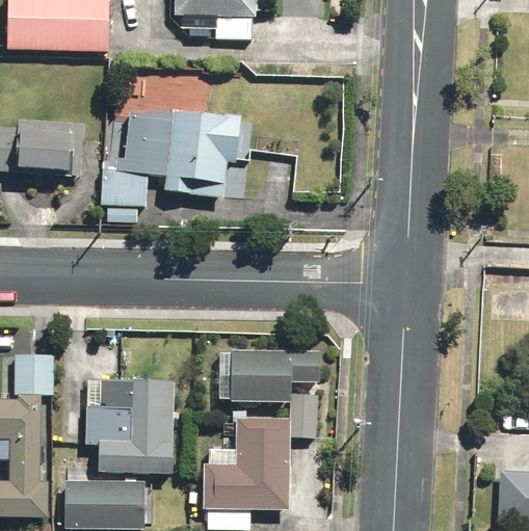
[(8,0),(7,53),(108,56),(109,0),(8,0)]
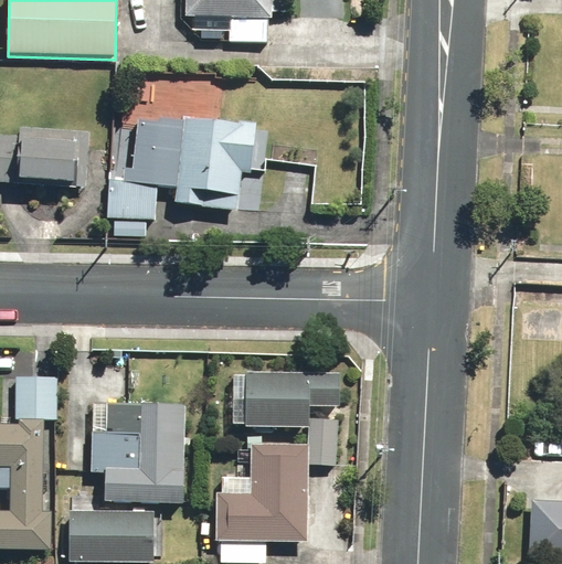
[(186,0),(186,18),(230,19),(230,42),(269,43),(271,0),(186,0)]
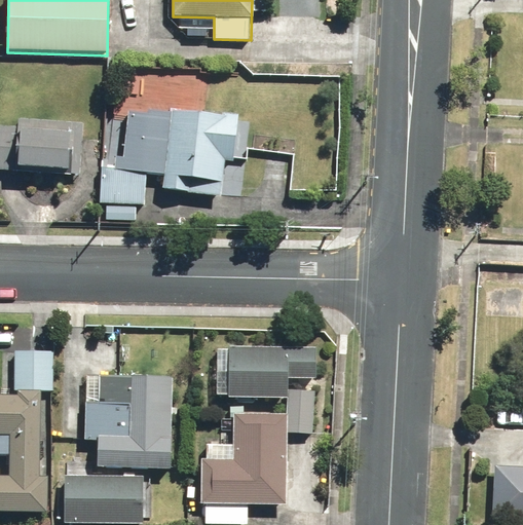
[(244,115),(129,111),(127,157),(114,156),(114,167),(102,166),(101,202),(105,202),(105,220),(136,222),(137,211),(143,211),(144,176),(163,177),(162,196),(223,198),(224,161),(243,162),(244,115)]
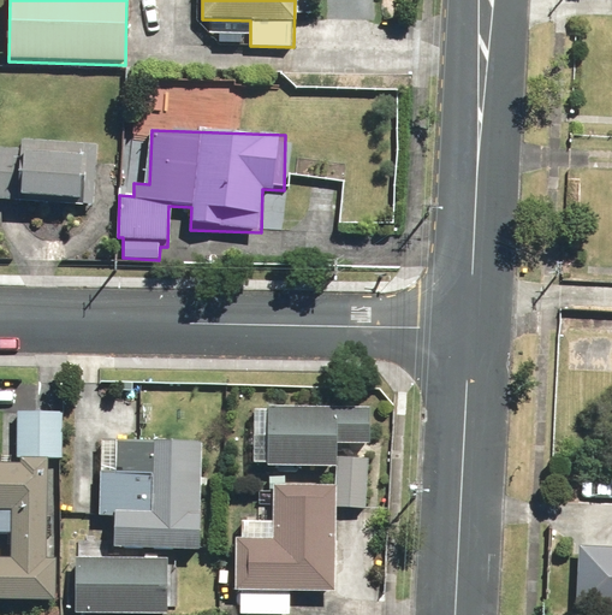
[(0,203),(85,208),(88,145),(22,142),(21,149),(0,148),(0,203)]
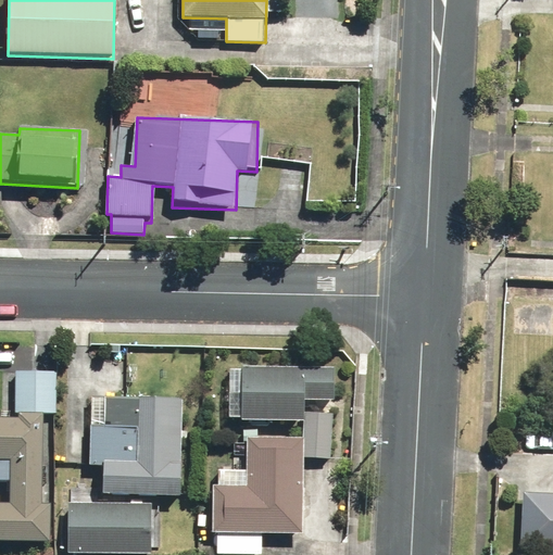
[(227,391),(226,417),(302,419),(302,412),(303,398),(332,399),(334,366),(240,363),(239,392),(227,391)]
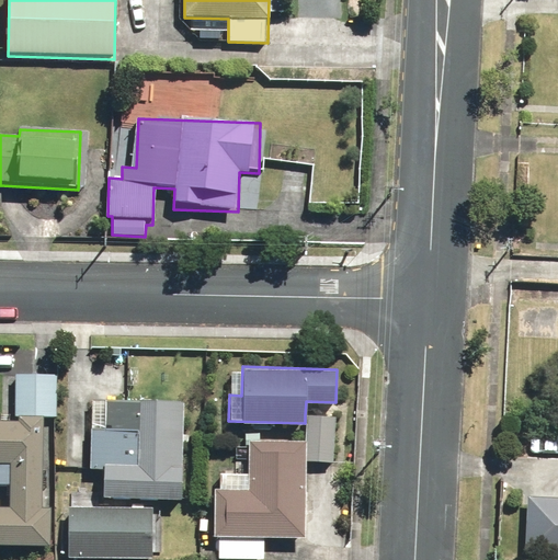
[(0,544),(49,546),(52,437),(42,437),(42,415),(55,415),(56,374),(14,374),(13,423),(0,422),(0,461),(10,463),(9,507),(0,506),(0,544)]
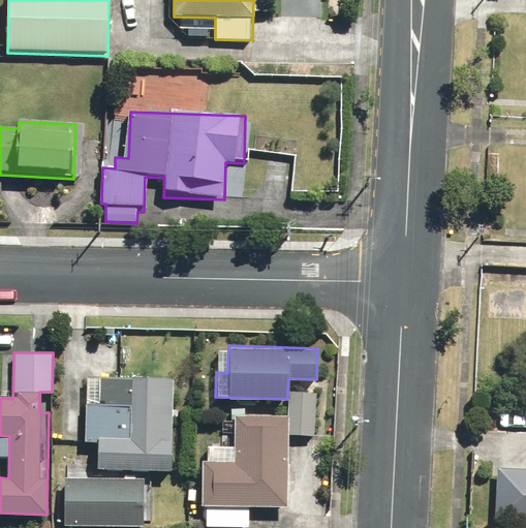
[(98,469),(142,470),(171,470),(172,380),(86,378),(85,442),(99,442),(98,469)]
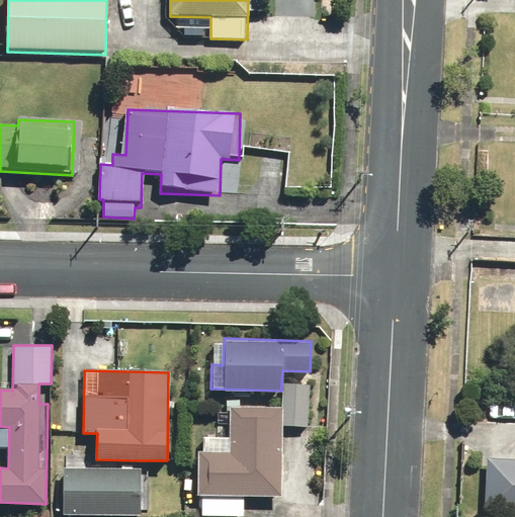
[(226,405),(225,438),(203,437),(202,453),(198,453),(197,494),(201,495),(200,515),(243,516),(244,494),(278,495),(281,425),(308,426),(309,384),(281,383),(281,391),(280,408),(226,405)]
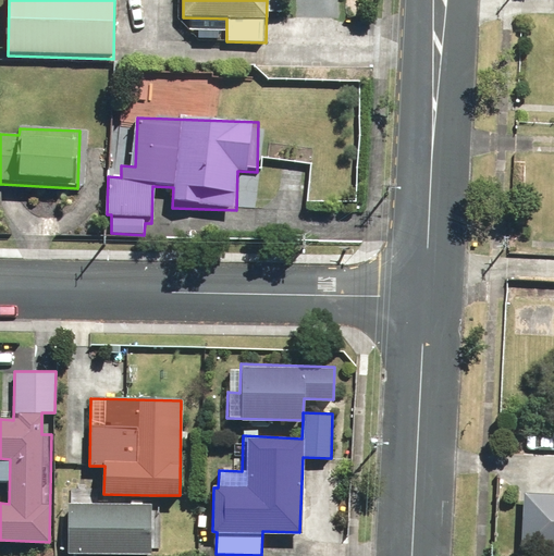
[(553,494),(520,493),(518,547),(553,548),(553,494)]
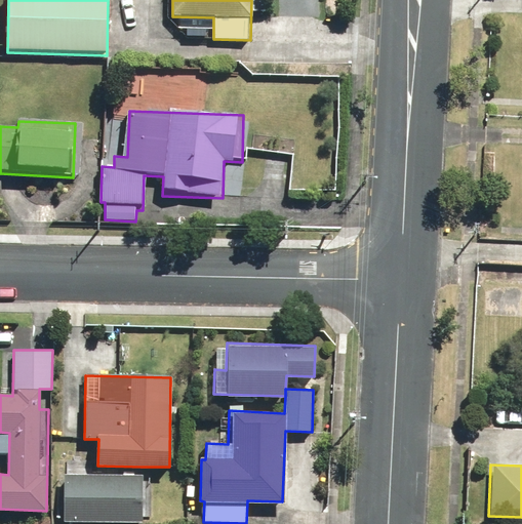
[(62,474),(61,521),(139,522),(141,475),(62,474)]
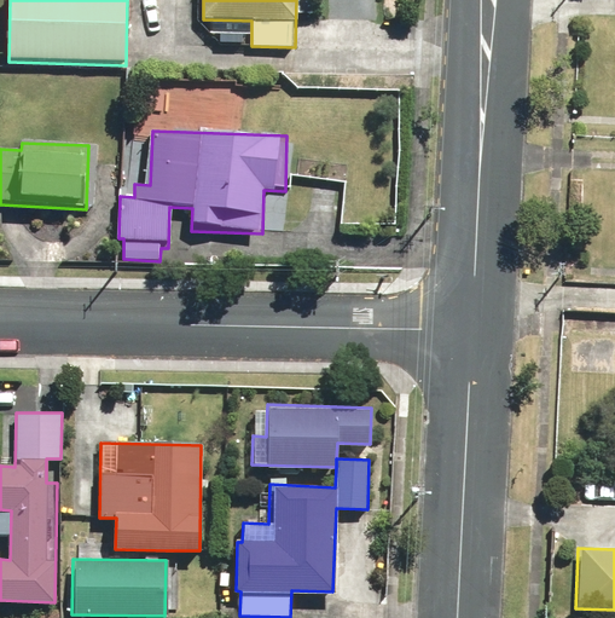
All buildings are outlined.
